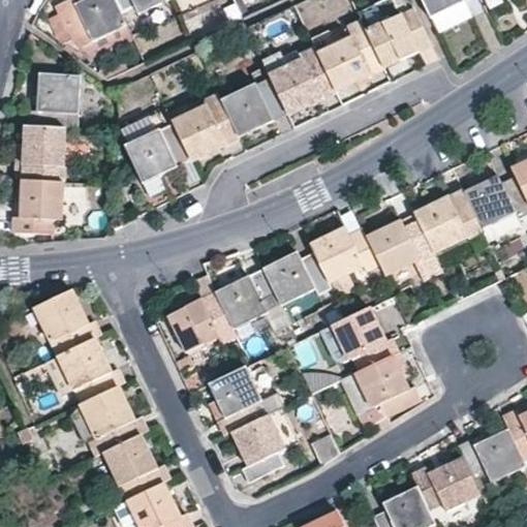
[(119,11),(113,0),(76,0),(74,1),(73,0),(63,0),(57,3),(75,41),(81,45),(92,40),(125,24),(119,11)]
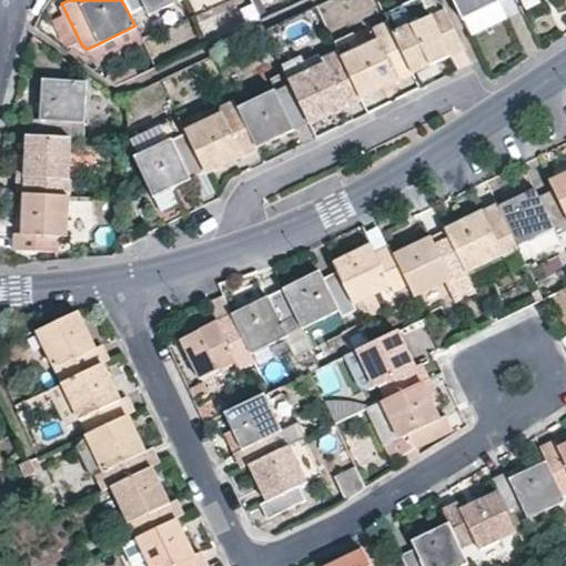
[(121,0),(128,12),(143,4),(148,13),(174,0),(121,0)]
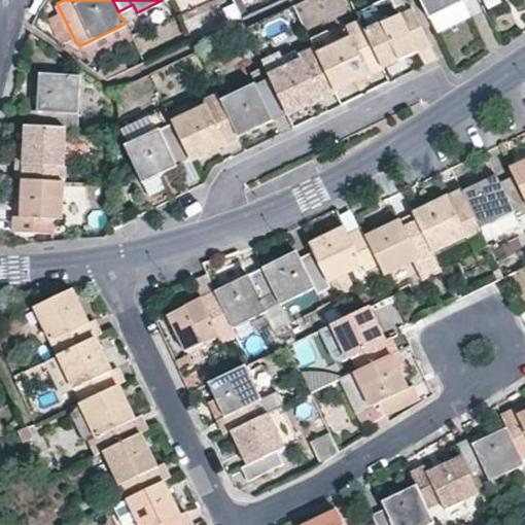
[(381,67),(428,44),(411,7),(406,9),(400,0),(378,0),(354,10),(358,21),(363,30),(381,67)]
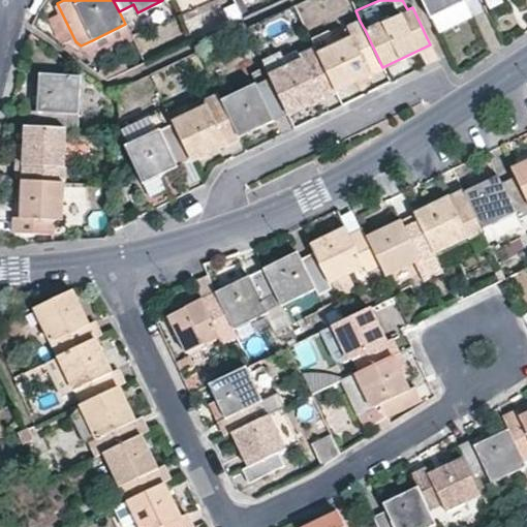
[(422,0),(429,17),(463,0),(422,0)]
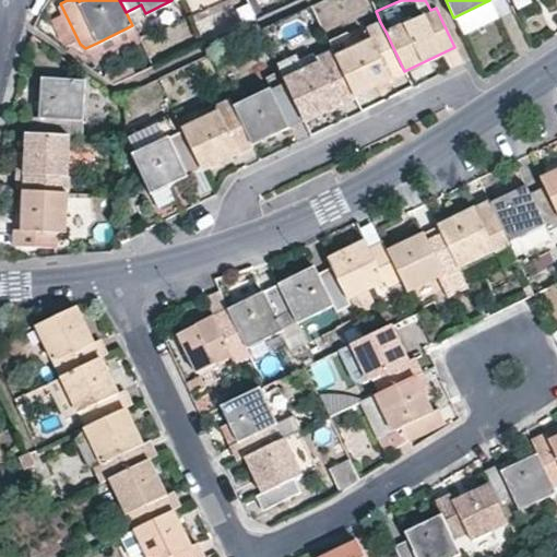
[(334,56),(353,95),(404,71),(386,32),(380,22),(369,26),(329,46),(334,56)]
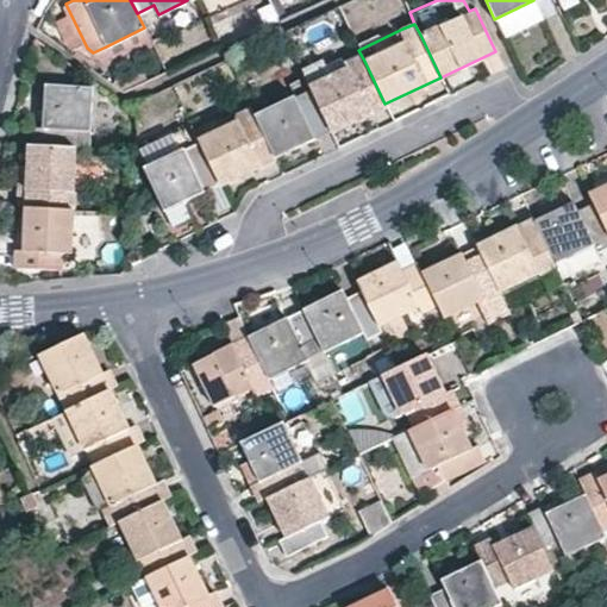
[(150,41),(144,27),(106,47),(112,57),(150,41)]
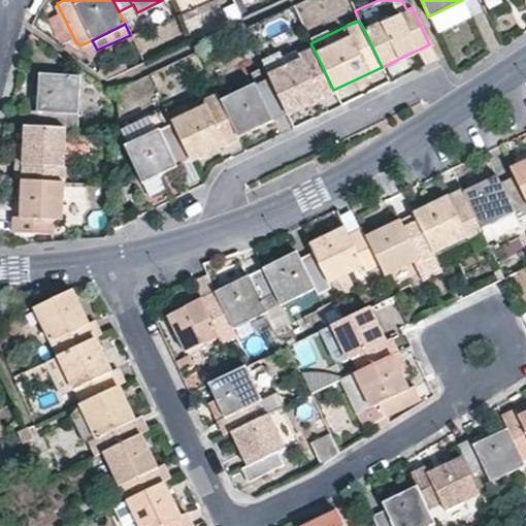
[(268,75),(286,112),(333,90),(316,53),(310,43),(263,66),(268,75)]
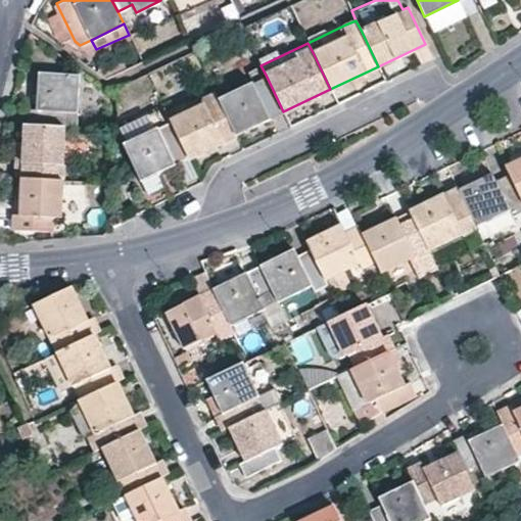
[(38,72),(35,108),(28,108),(27,123),(63,125),(75,126),(77,74),(38,72)]
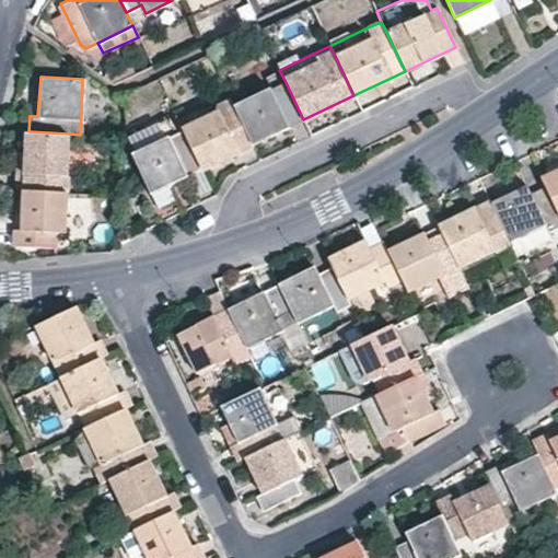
[(231,105),(250,143),(303,119),(285,80),(231,105)]
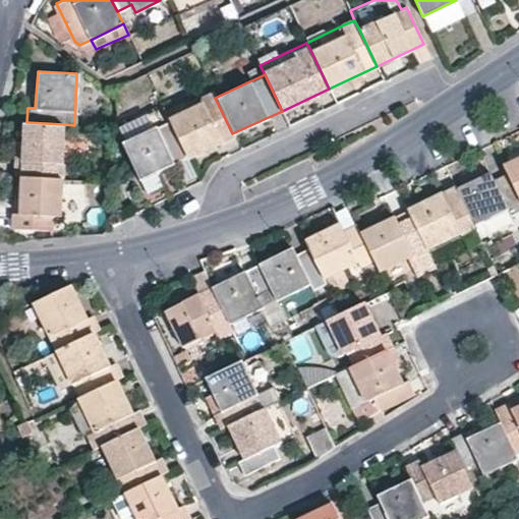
[(203,104),(169,120),(186,157),(232,133),(215,98),(213,91),(199,97),(203,104)]
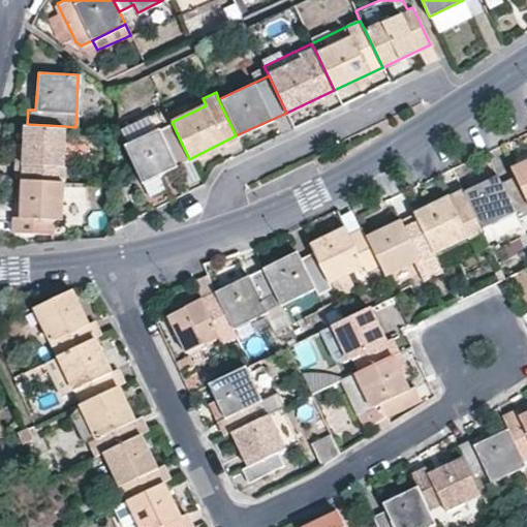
[(121,128),(124,144),(142,181),(189,159),(172,122),(165,125),(159,112),(121,128)]
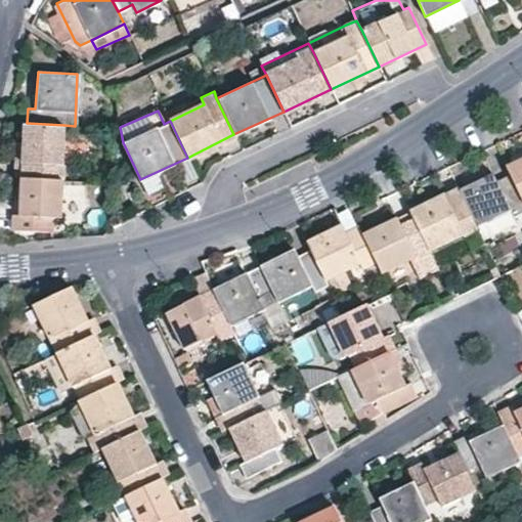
[(27,123),(23,123),(22,162),(14,162),(13,177),(20,177),(53,179),(53,164),(61,163),(63,125),(27,123)]
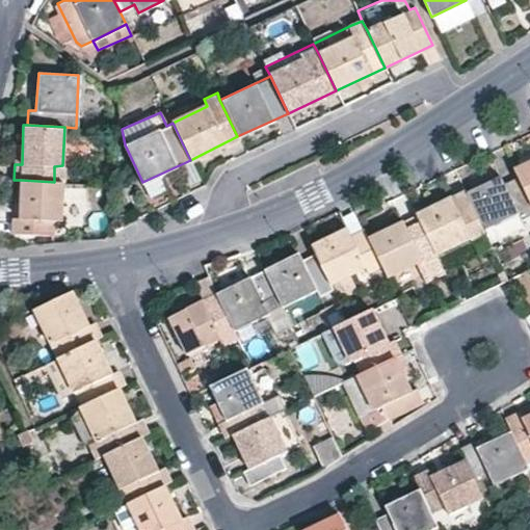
[(529,159),(513,168),(517,175),(529,203),(529,159)]
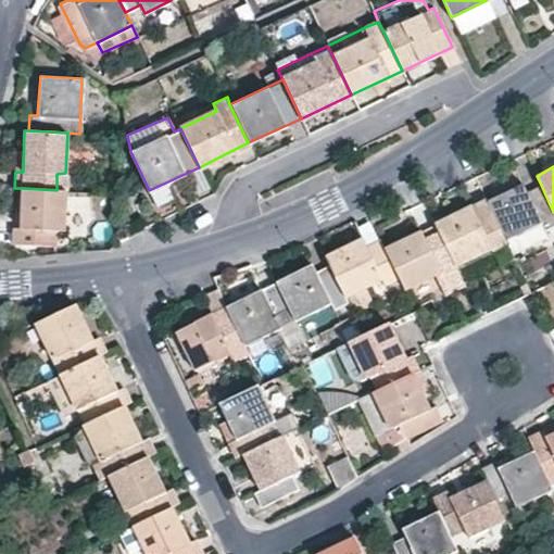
[(487,200),(504,238),(541,222),(543,227),(553,222),(553,212),(540,183),(525,190),(521,183),(487,200)]
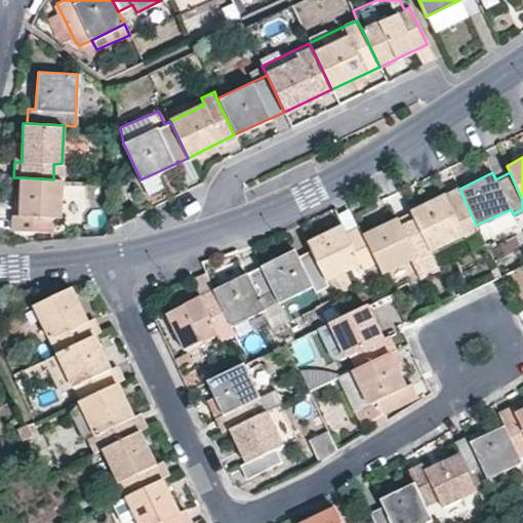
[(53,179),(21,177),(19,214),(12,214),(11,229),(50,230),(51,216),(58,216),(61,178),(53,179)]
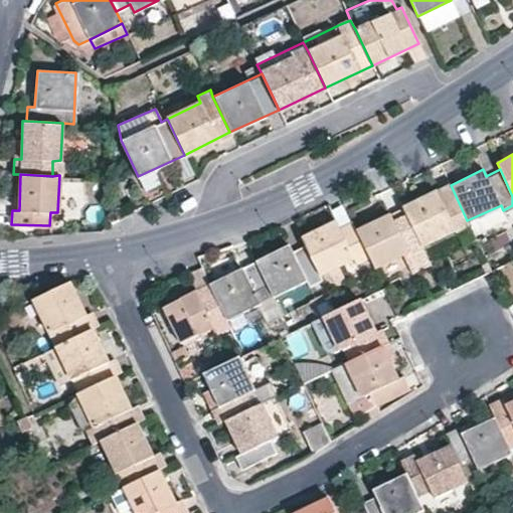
[(467,220),(451,185),(402,207),(405,214),(419,243),(454,227),(457,232),(470,226),(467,220)]
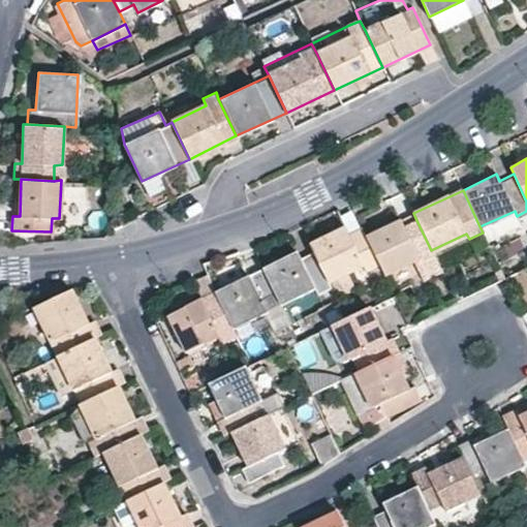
[(416,220),(403,226),(400,220),(366,236),(379,264),(383,273),(417,256),(421,262),(434,255),(431,250),(416,220)]
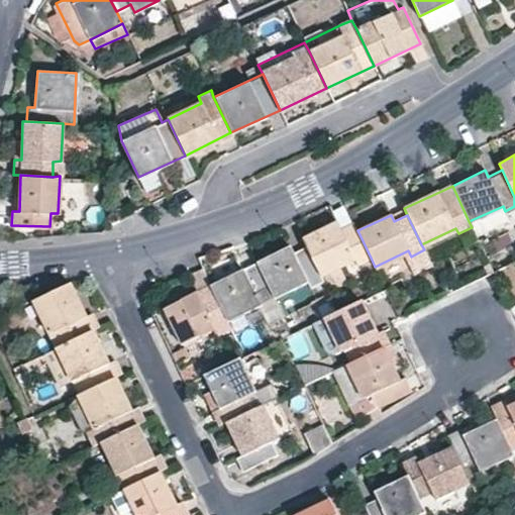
[(303,238),(305,244),(321,274),(354,259),(356,264),(371,258),(357,230),(353,222),(339,228),(336,222),(303,238)]
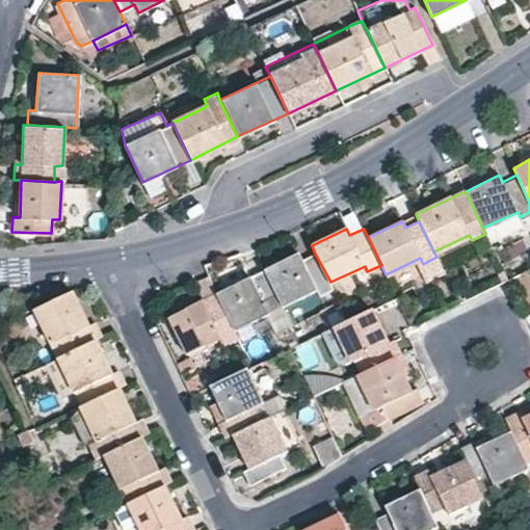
[(282,306),(316,289),(318,295),(334,289),(330,282),(314,252),(301,258),(298,253),(264,268),(282,306)]
